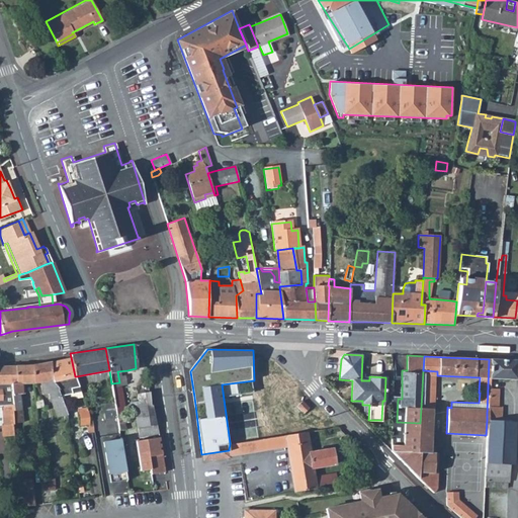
[(50,361),(51,379),(61,389),(59,390),(61,396),(81,391),(76,376),(75,376),(71,357),(50,361)]
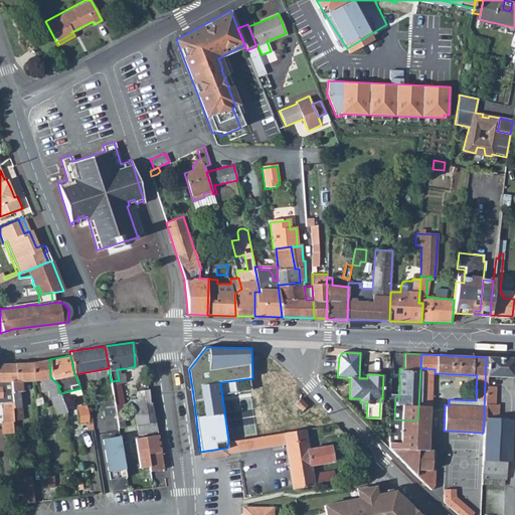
[(486,357),(484,411),(498,411),(498,403),(494,403),(495,379),(495,375),(513,376),(513,358),(486,357)]
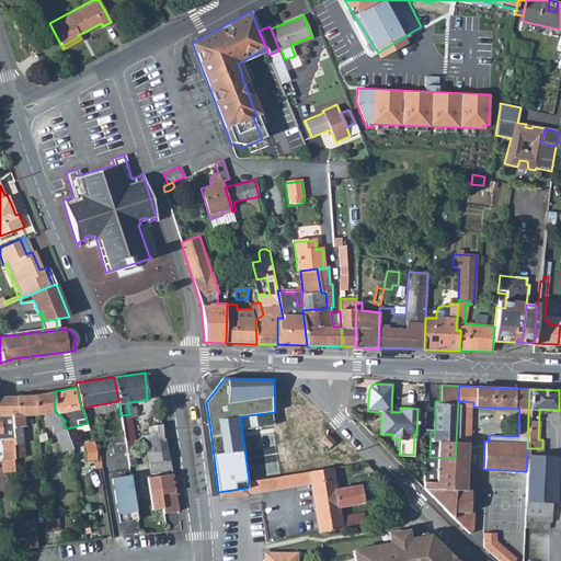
[(34,395),(37,414),(45,413),(47,426),(53,426),(61,451),(69,450),(71,454),(73,453),(73,448),(66,428),(64,422),(66,421),(55,411),(54,391),(34,395)]
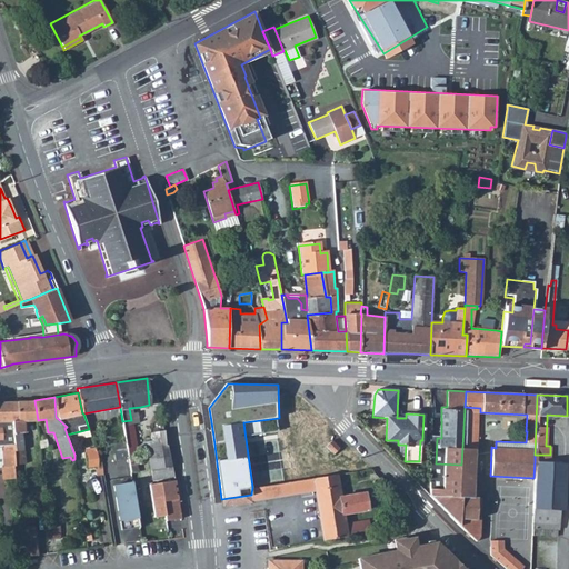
[(16,401),(16,420),(12,420),(15,449),(16,462),(26,462),(25,450),(23,449),(22,432),(27,432),(27,421),(38,420),(35,400),(16,401)]
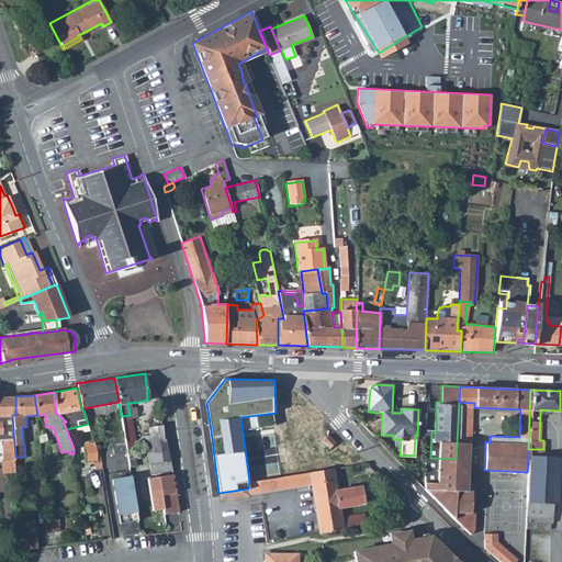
[(0,439),(1,439),(3,461),(2,461),(3,471),(7,473),(17,473),(15,457),(14,444),(12,415),(15,415),(15,396),(0,396),(0,439)]
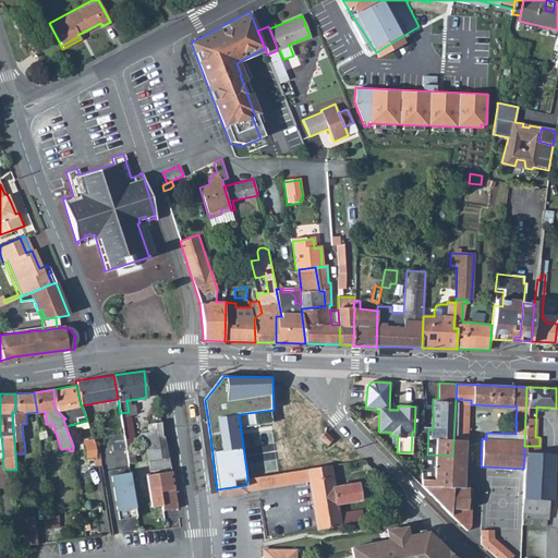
[(456,399),(453,439),(464,439),(466,439),(468,404),(471,404),(471,400),(456,399)]
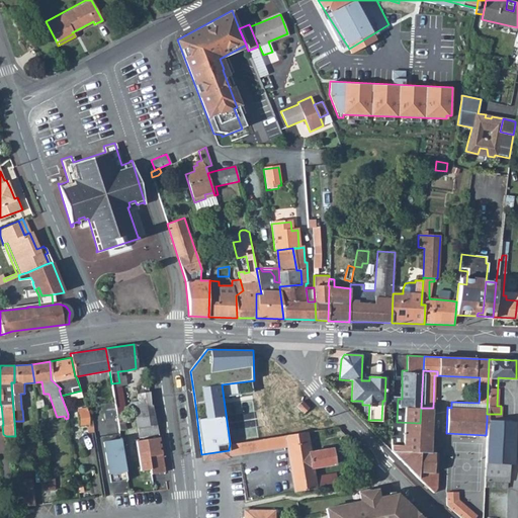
[(112,387),(116,414),(124,412),(125,412),(121,385),(119,386),(112,387)]
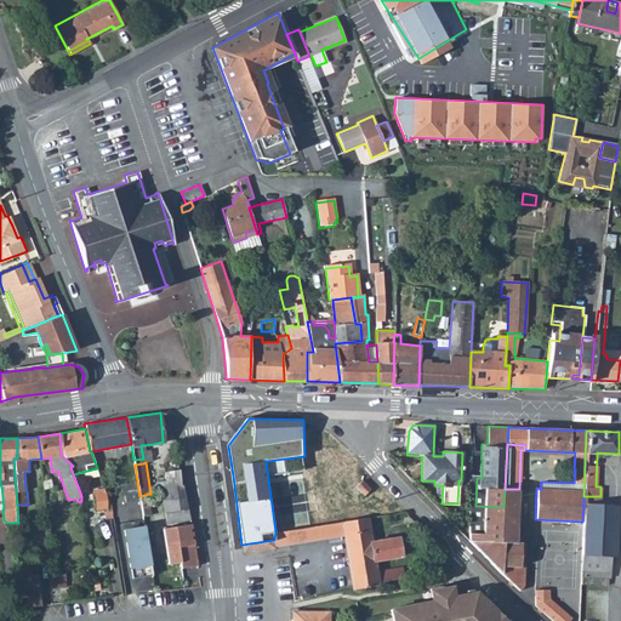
[(159,501),(163,501),(186,497),(183,486),(181,485),(178,469),(165,472),(165,479),(155,482),(159,501)]
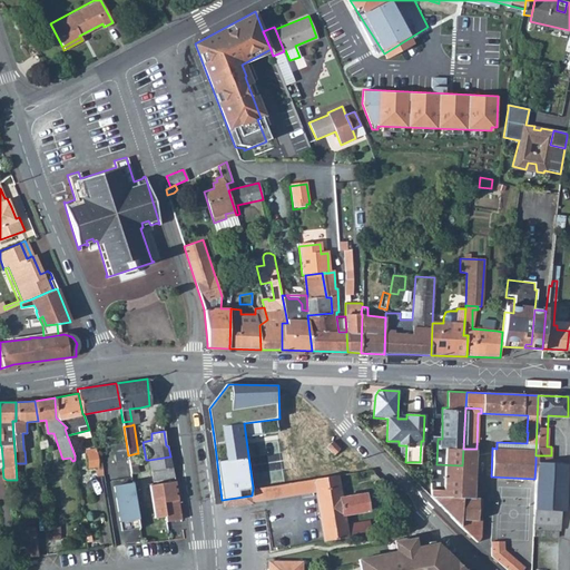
[(438,435),(430,435),(430,497),(459,526),(462,465),(436,464),(438,439),(438,435)]
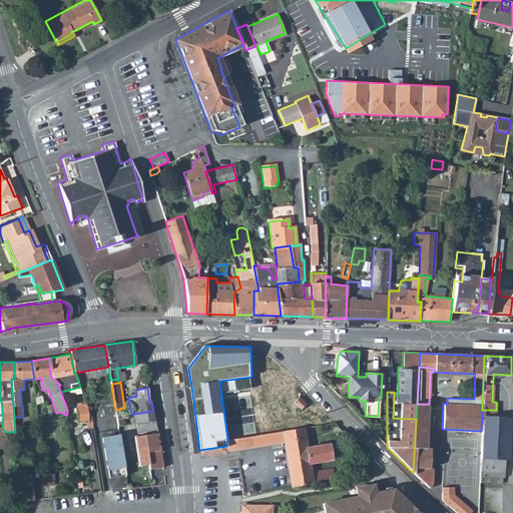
[(296,405),(301,410),(306,405),(301,400),(296,405)]
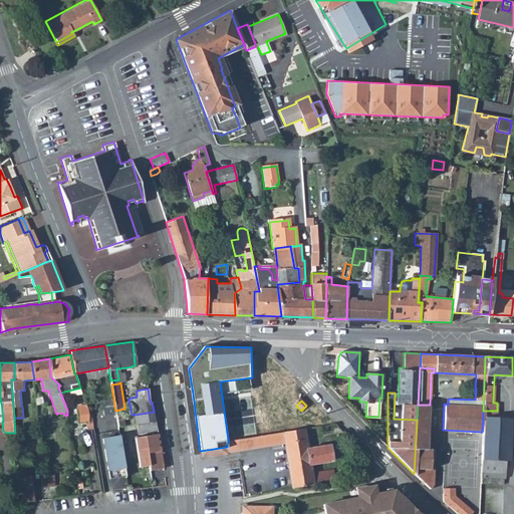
[(417,420),(414,474),(430,489),(434,485),(434,470),(430,470),(431,449),(426,449),(428,405),(418,405),(417,420)]
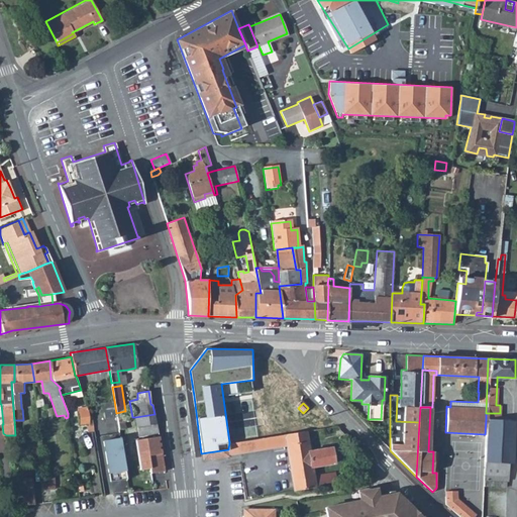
[(88,409),(78,410),(80,425),(90,423),(88,409)]
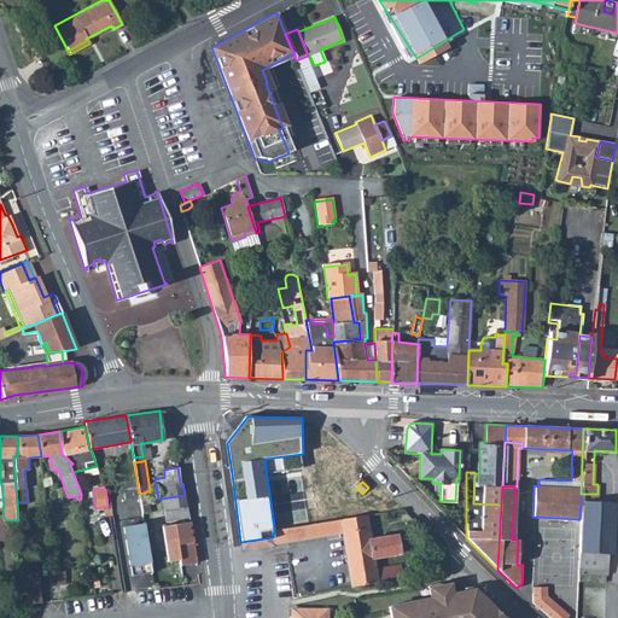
[(139,494),(140,501),(150,500),(149,491),(139,494)]
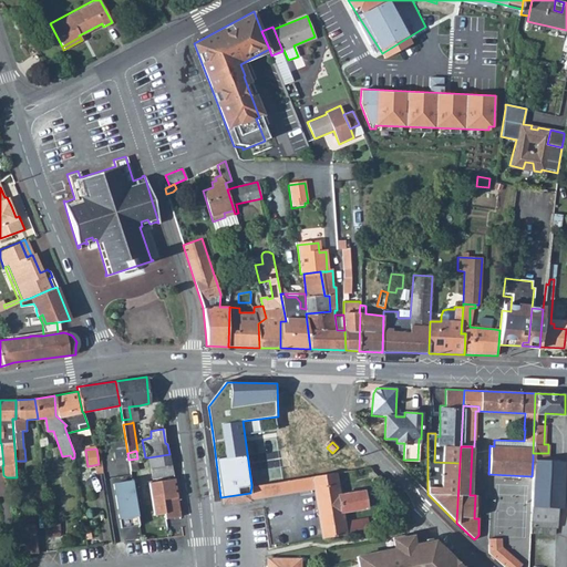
[(148,457),(152,478),(174,474),(169,454),(148,457)]
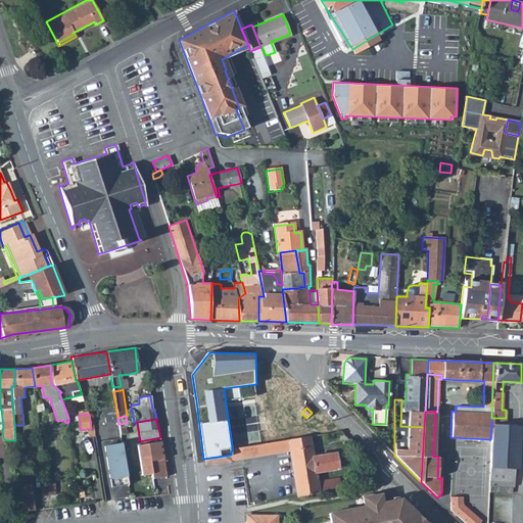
[(490,439),(488,491),(512,492),(512,486),(514,486),(514,473),(515,473),(515,468),(518,468),(518,461),(517,461),(519,425),(506,425),(491,424),(490,439)]
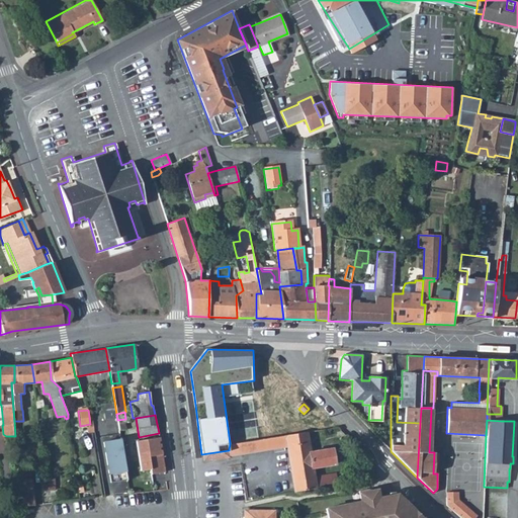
[(260,428),(262,438),(305,432),(304,424),(283,427),(283,425),(260,428)]
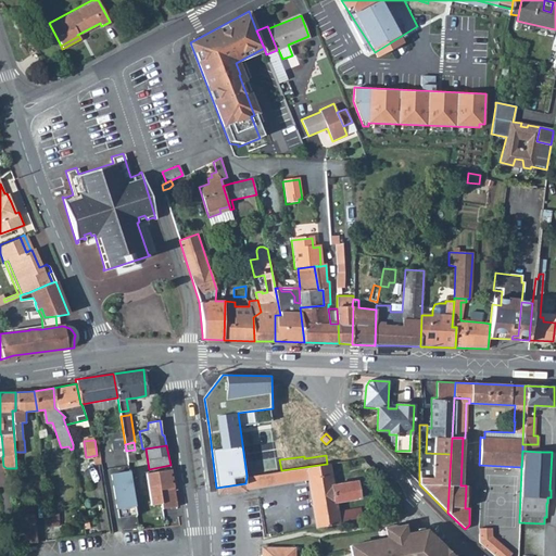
[(327,464),(281,470),(247,476),(245,483),(247,489),(299,480),(299,479),(303,478),(303,472),(307,472),(308,479),(316,528),(340,523),(337,502),(359,497),(357,481),(333,484),(330,463),(327,464)]
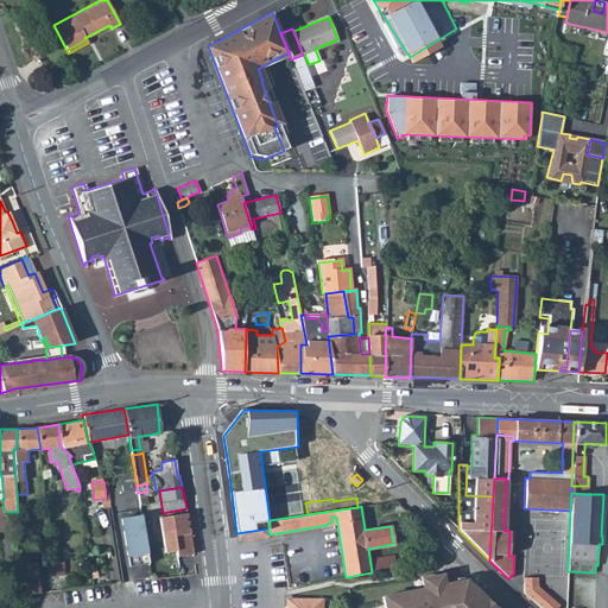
[(188,513),(159,518),(165,552),(177,551),(177,556),(194,553),(188,513)]
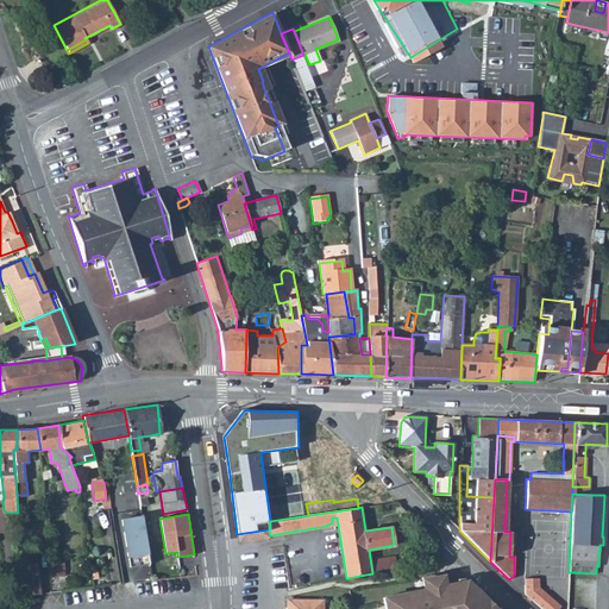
[(142,516),(123,520),(130,567),(149,564),(142,516)]
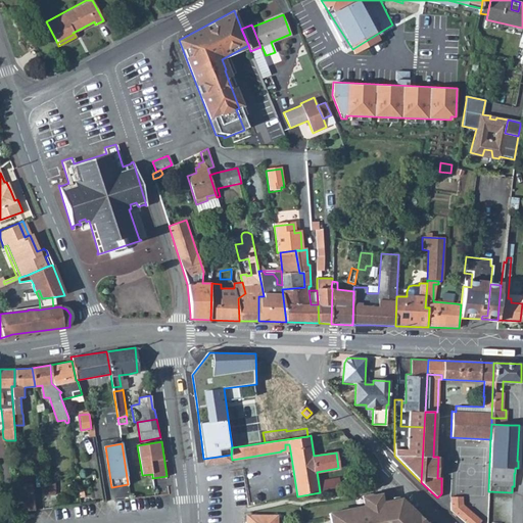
[(203,459),(204,466),(232,462),(232,460),(231,455),(203,459)]
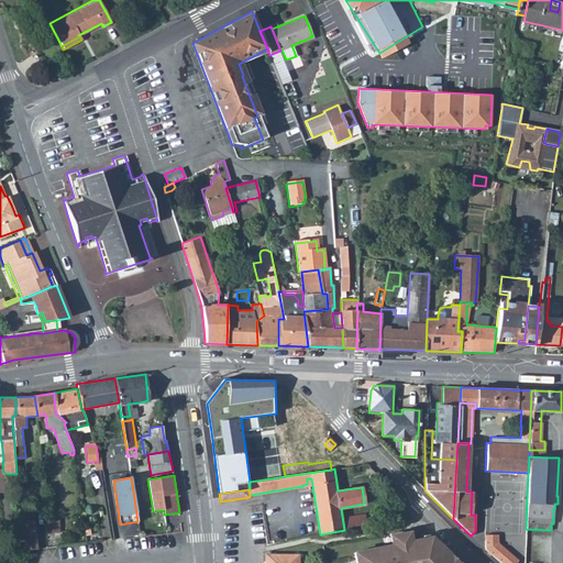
[(397,519),(417,516),(419,515),(406,501),(397,519)]
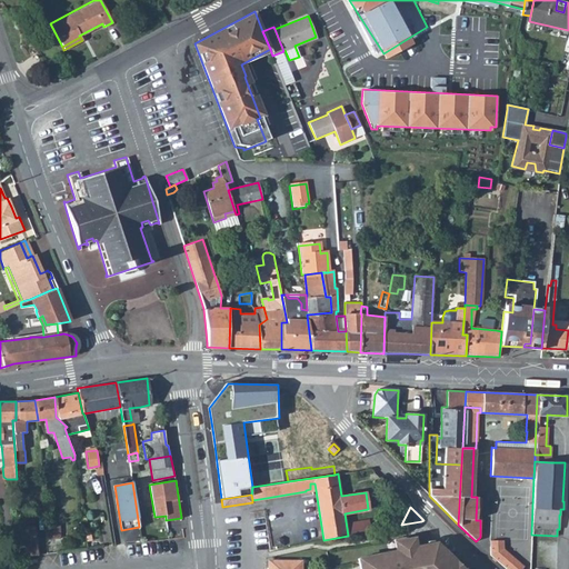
[(46,525),(47,539),(61,538),(60,523),(46,525)]
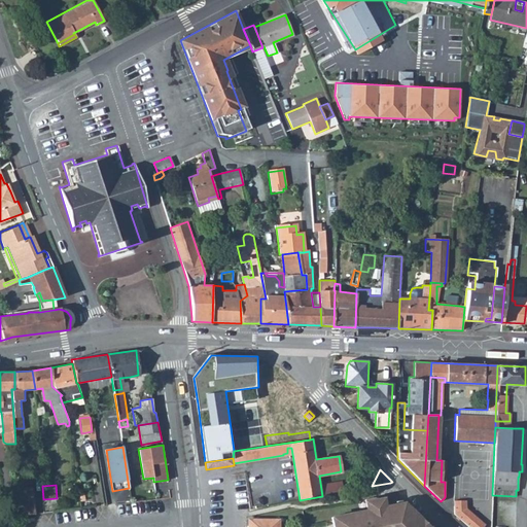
[(20,488),(22,516),(34,514),(32,487),(20,488)]
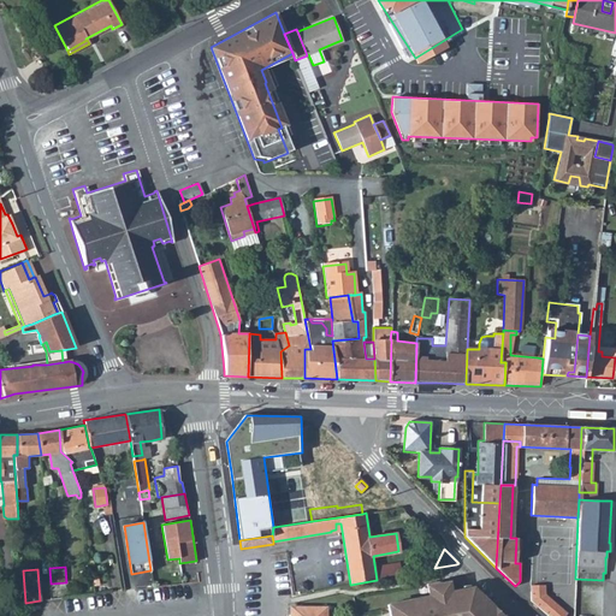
[(503,615),(473,587),(450,591),(444,592),(443,581),(442,579),(426,581),(428,594),(388,602),(390,615),(503,615)]
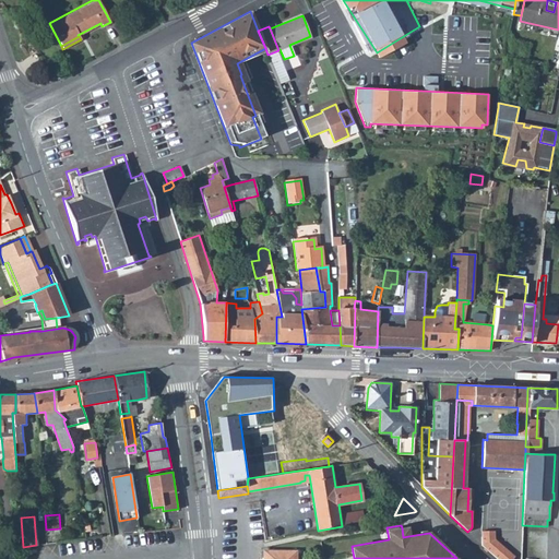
[(480,531),(480,545),(497,558),(510,558),(513,556),(494,538),(494,530),(480,531)]
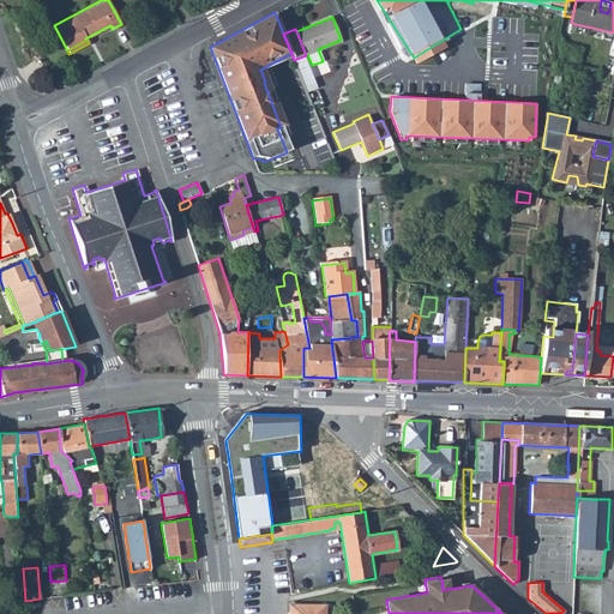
[(288,613),(327,613),(329,605),(296,603),(295,613),(289,612),(288,613)]
